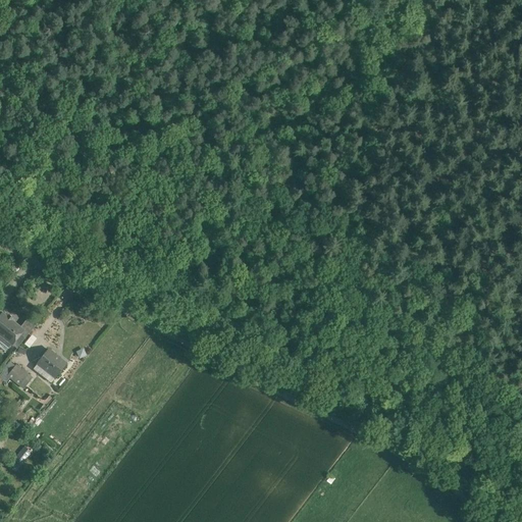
[(20,327),(2,313),(0,315),(0,342),(8,349),(11,346),(12,347),(24,330),(20,327)]
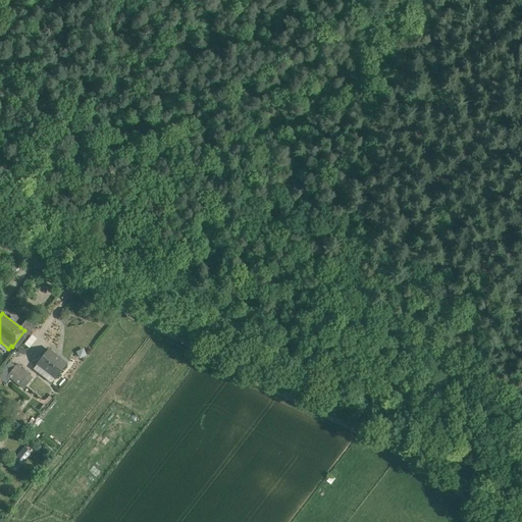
[(24,330),(12,347),(16,350),(37,324),(29,318),(20,327),(24,330)]
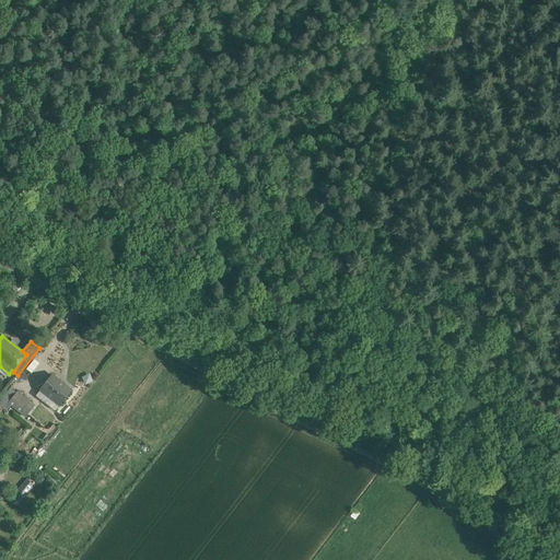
[(34,360),(26,370),(32,374),(39,364),(34,360)]
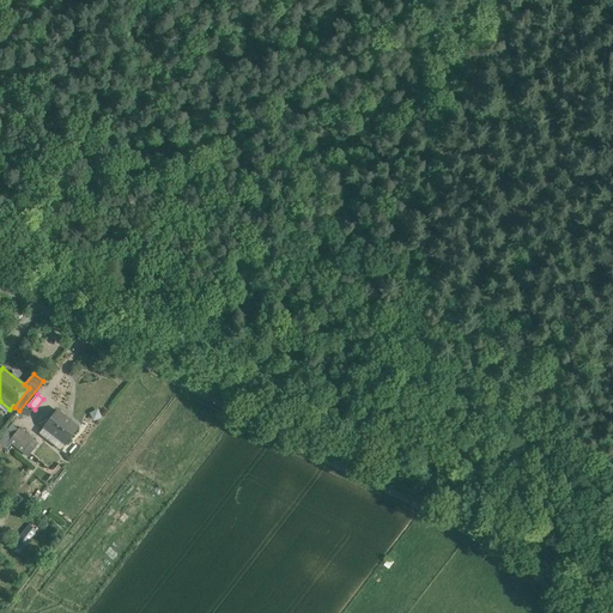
[(78,428),(56,411),(43,428),(65,444),(78,428)]
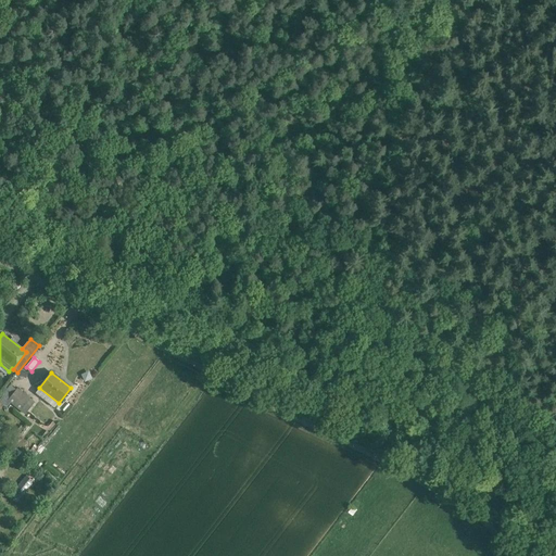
[(3,395),(9,400),(16,391),(10,386),(2,395),(3,395)]
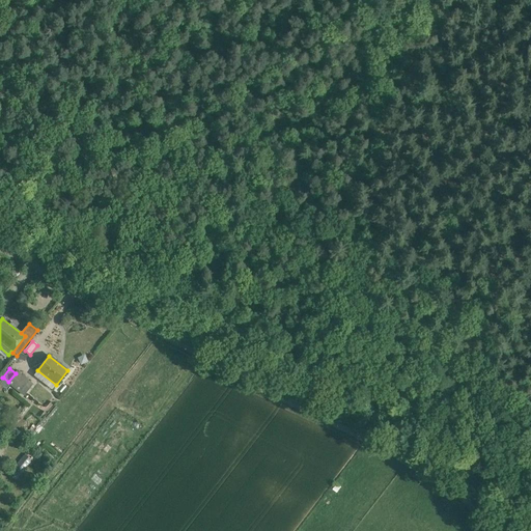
[(29,382),(17,372),(16,373),(8,382),(7,383),(9,384),(20,393),(29,382)]
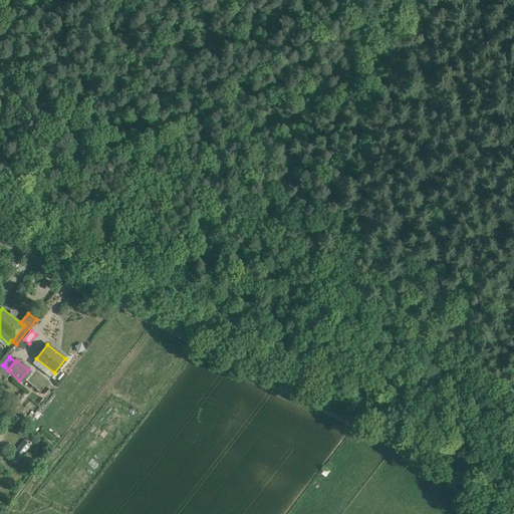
[(8,369),(3,365),(0,368),(0,371),(5,376),(9,371),(7,370),(8,369)]
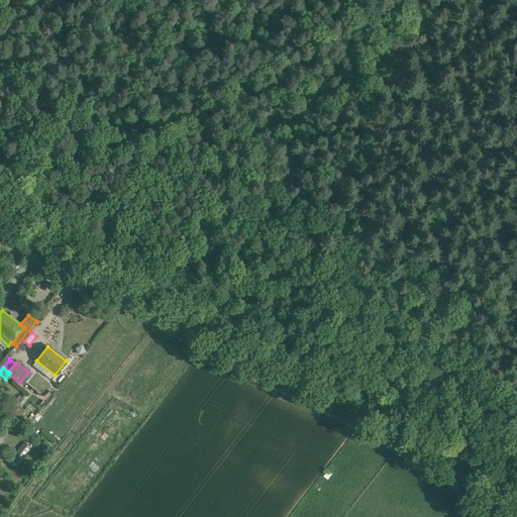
[(32,375),(28,372),(19,383),(23,386),(32,375)]
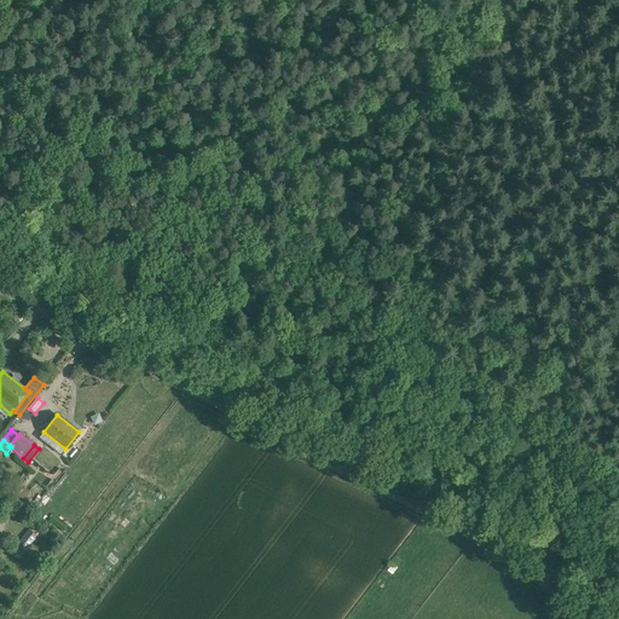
[(30,528),(15,551),(23,557),(39,534),(30,528)]
